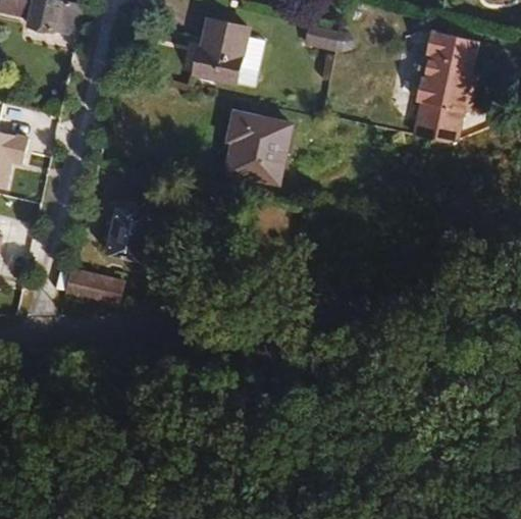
[(79,39),(87,6),(83,5),(60,0),(0,0),(0,11),(30,19),(28,27),(79,39)]
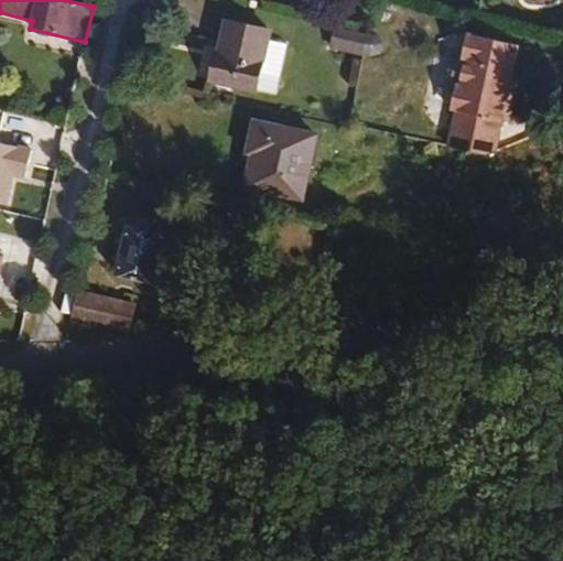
[(217,49),(209,78),(260,90),(261,88),(277,92),(288,43),(271,40),(273,29),(226,18),(219,49),(217,49)]
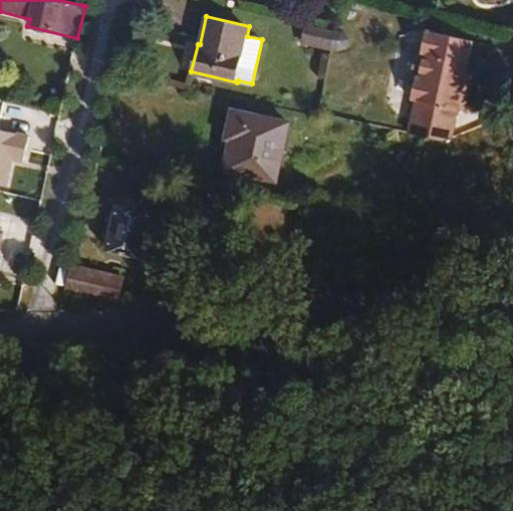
[(329,47),(332,31),(304,25),(301,41),(329,47)]
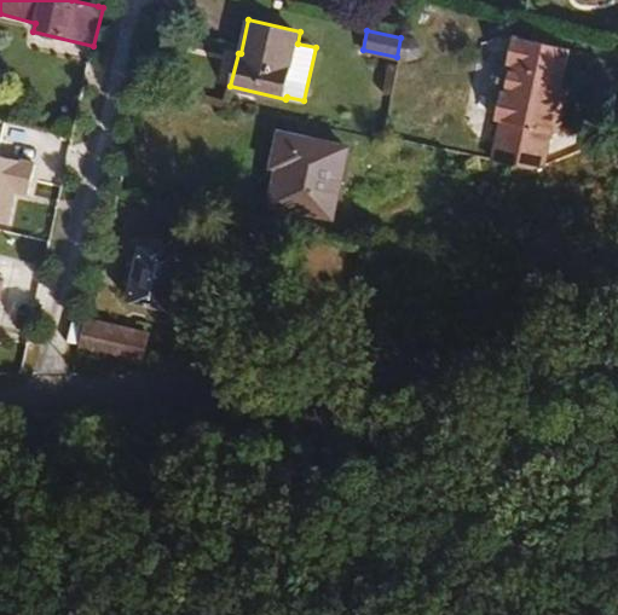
[(553,109),(559,87),(569,48),(512,34),(506,62),(497,65),(494,83),(498,92),(492,119),(498,119),(490,160),(533,169),(537,168),(548,131),(555,133),(560,110),(553,109)]
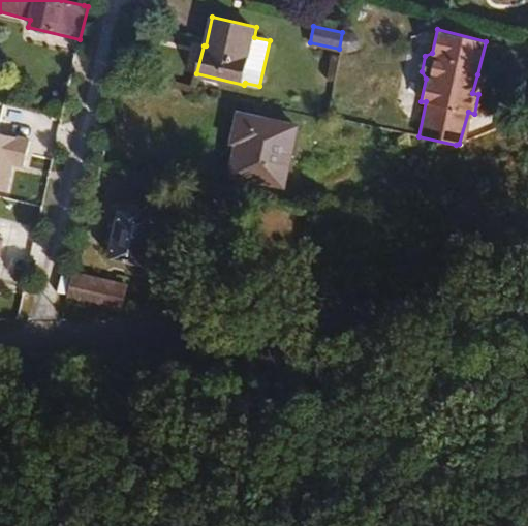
[(478,94),(483,75),(477,74),(472,93),(478,94)]
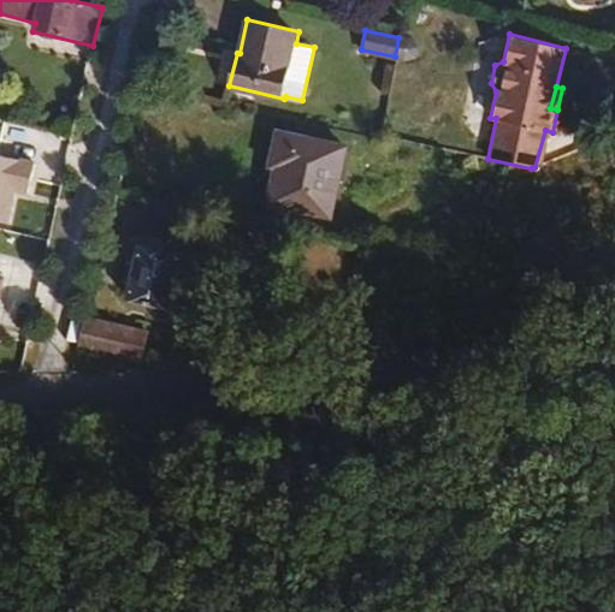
[(276,167),(268,201),(331,217),(347,144),(279,129),(271,166),(276,167)]
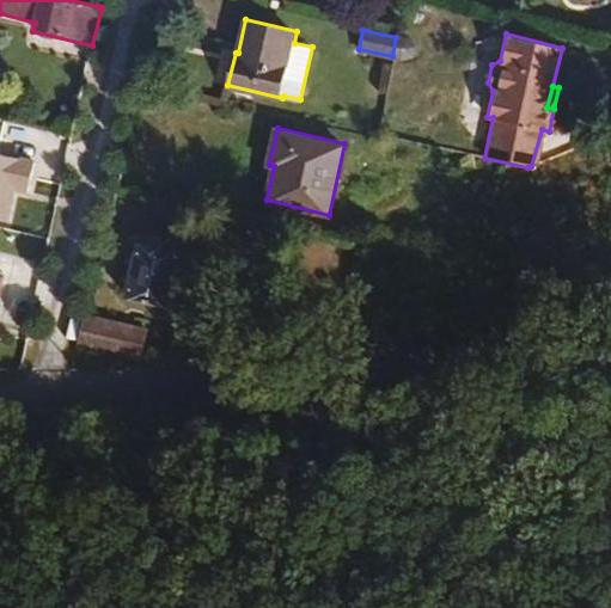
[(34,164),(0,155),(0,222),(5,223),(13,190),(28,192),(34,164)]
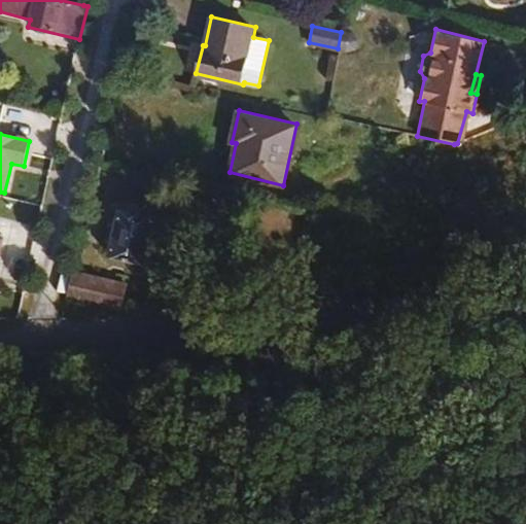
[(110,245),(107,255),(148,264),(150,254),(163,256),(168,235),(154,231),(158,218),(118,209),(115,219),(110,222),(106,240),(110,245)]
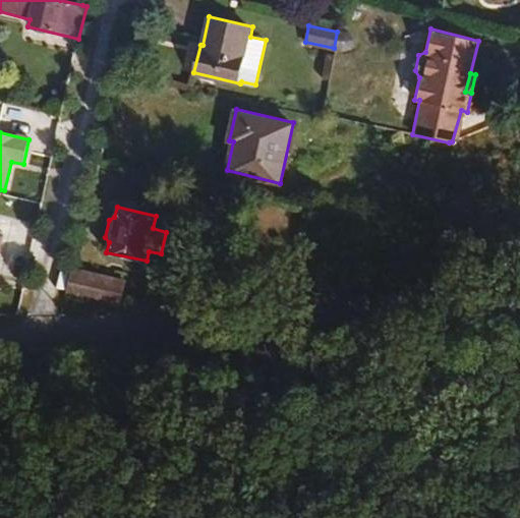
[(114,303),(119,278),(76,268),(70,294),(114,303)]
